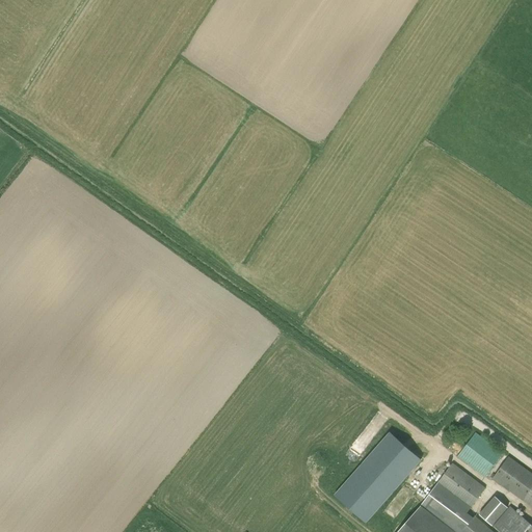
[(390,432),(335,495),(367,523),(404,479),(422,460),(390,432)]
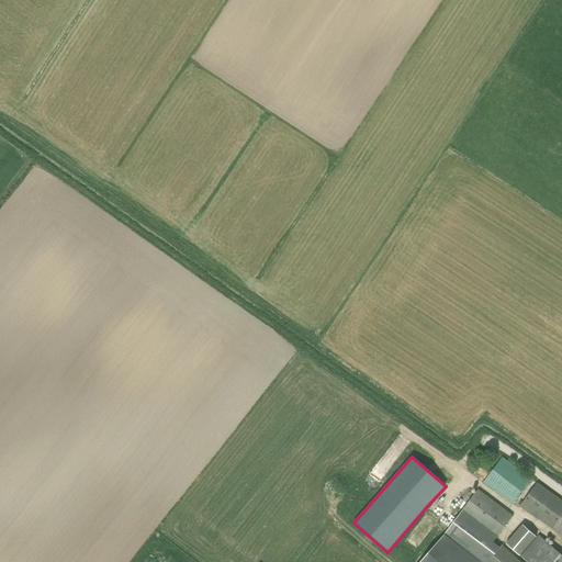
[(483,482),(513,504),(515,502),(531,479),(503,457),(483,482)]
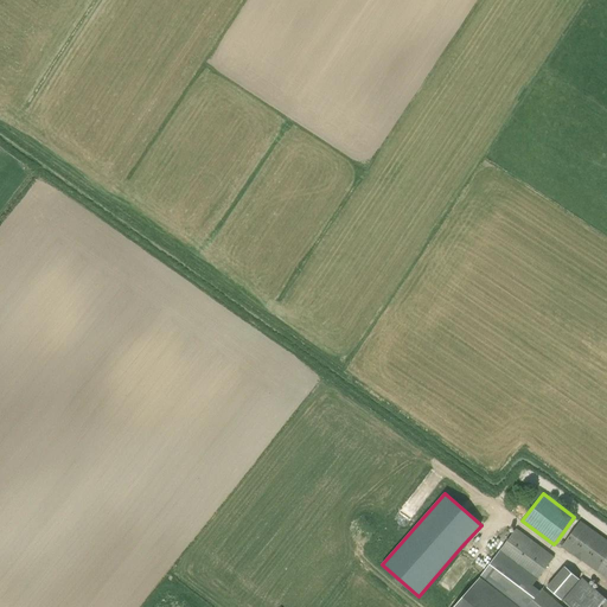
[(606,540),(581,521),(562,545),(606,579),(606,540)]
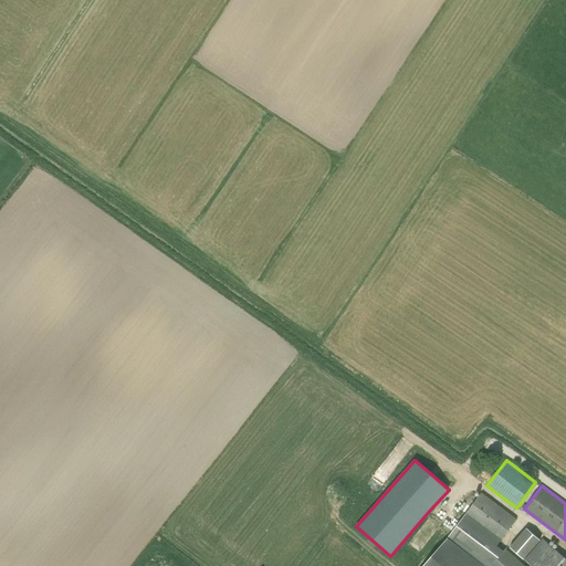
[(516,519),(482,492),(453,530),(447,538),(421,565),(525,565),(505,548),(504,551),(498,545),(516,519)]
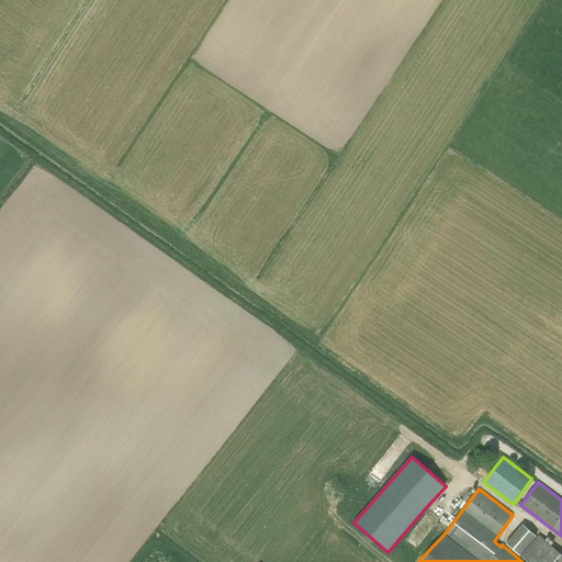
[(506,543),(520,555),(537,536),(524,524),(506,543)]
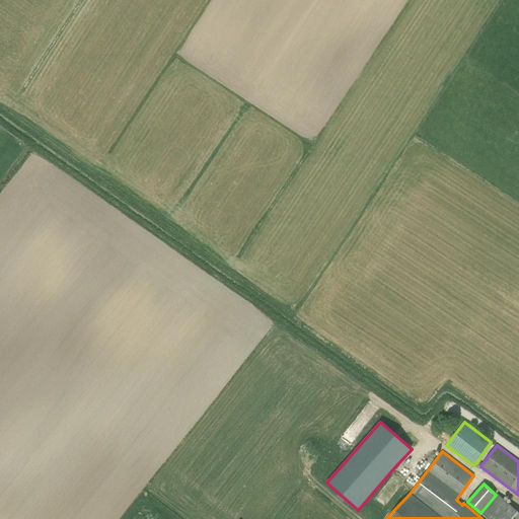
[(518,518),(518,512),(498,494),(480,513),(488,518),(518,518)]
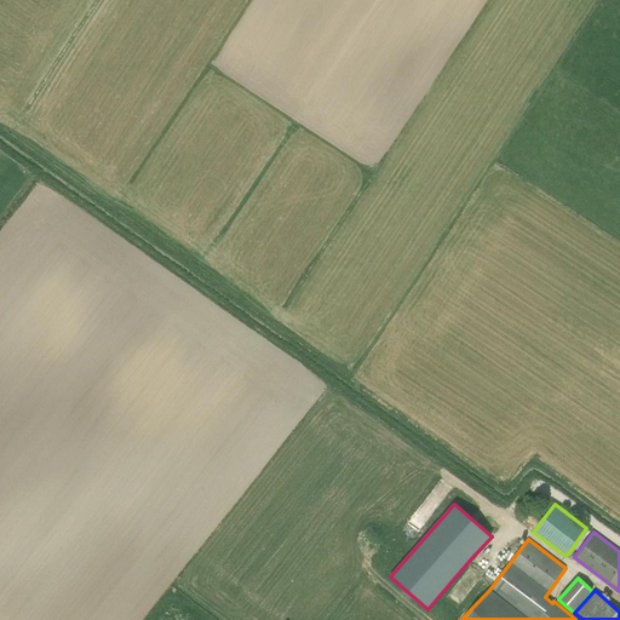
All buildings are outlined.
